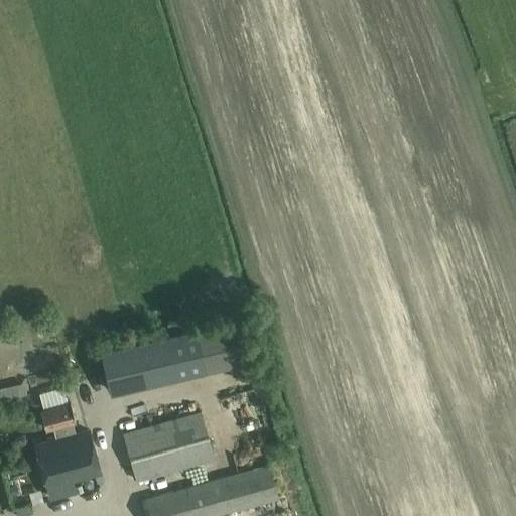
[(110,393),(207,371),(254,360),(243,314),(99,349),(110,393)]
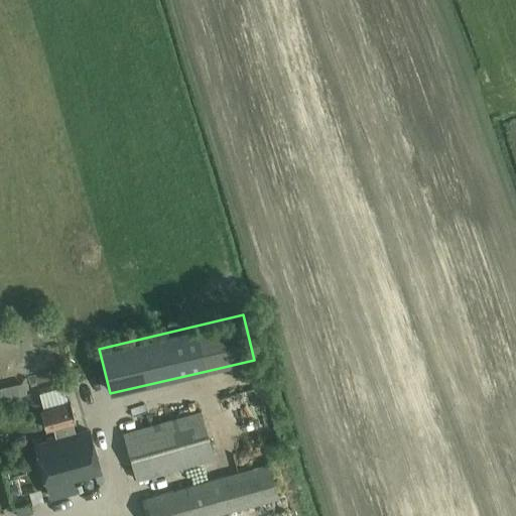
[(19,373),(0,373),(0,388),(19,387),(19,373)]
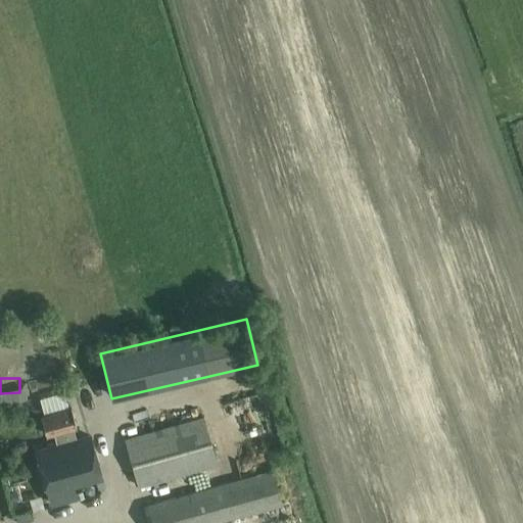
[(56,442),(63,441),(60,432),(78,428),(74,412),(46,419),(50,434),(54,433),(56,442)]
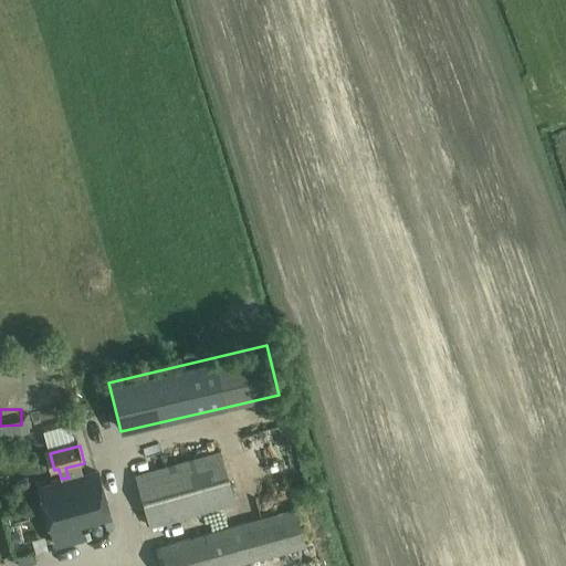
[(220,450),(134,474),(149,527),(237,503),(220,450)]
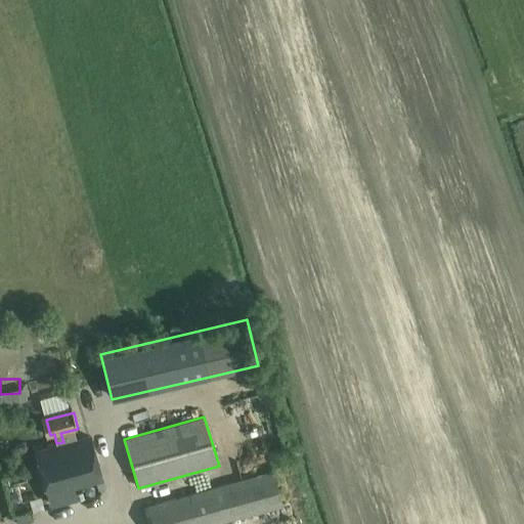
[(63,442),(56,443),(37,448),(48,493),(49,492),(52,505),(70,499),(66,488),(101,479),(90,435),(63,442)]
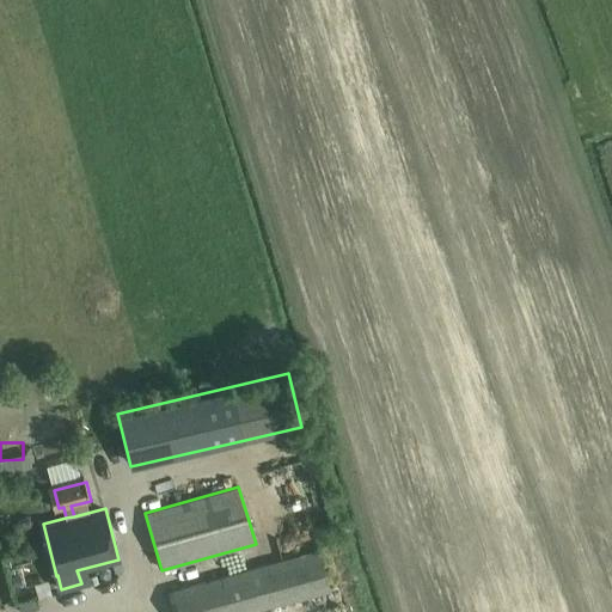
[(318,549),(167,591),(172,611),(255,611),(331,591),(318,549)]
